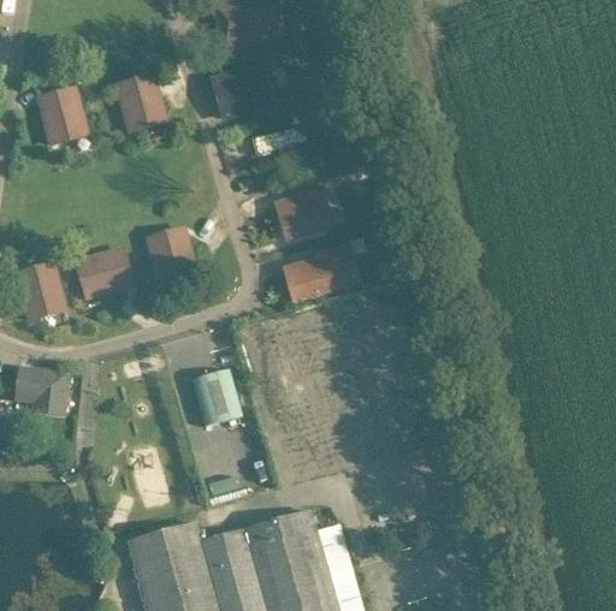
[(209,0),(224,48),(286,30),(276,0),(209,0)]
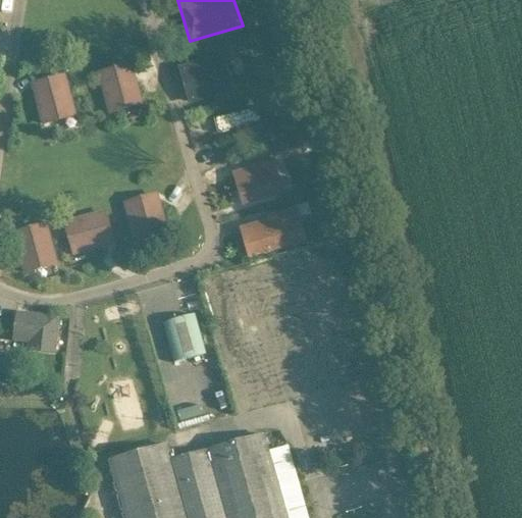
[(177,64),(189,102),(233,88),(222,51),(177,64)]
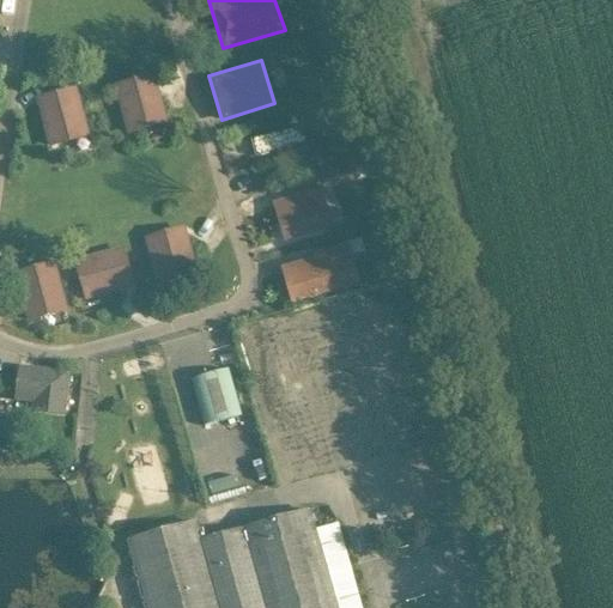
[(170,121),(155,70),(113,81),(128,132),(170,121)]
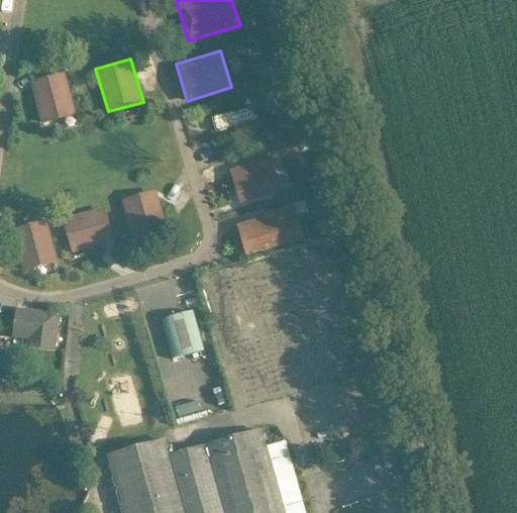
[(288,76),(283,60),(263,67),(269,83),(288,76)]
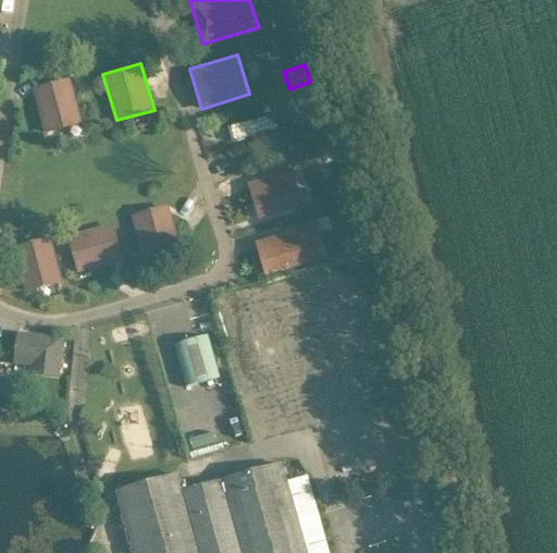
[(33,87),(45,133),(82,122),(70,77),(33,87)]
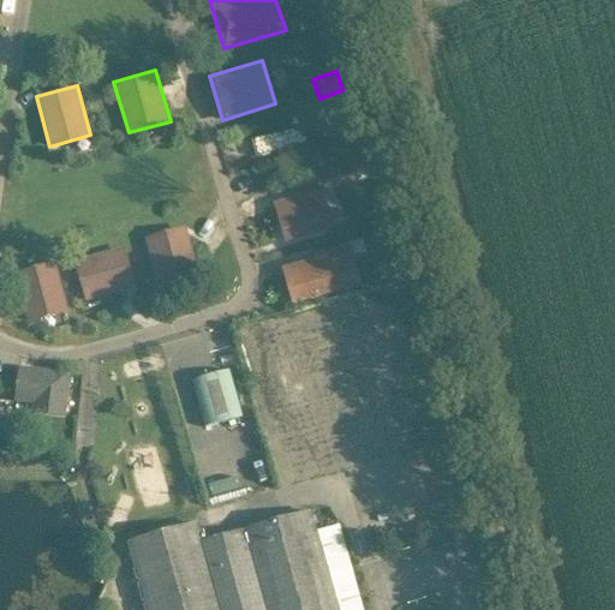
[(252,137),(256,153),(306,139),(303,124),(252,137)]
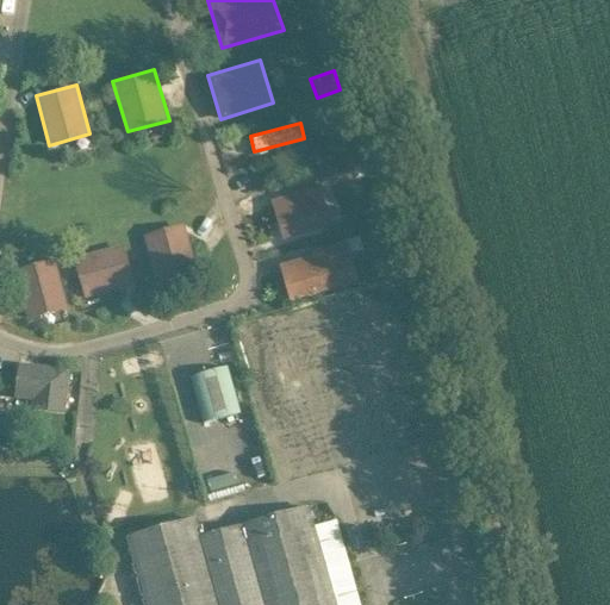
[(363,160),(353,162),(356,174),(367,172),(363,160)]
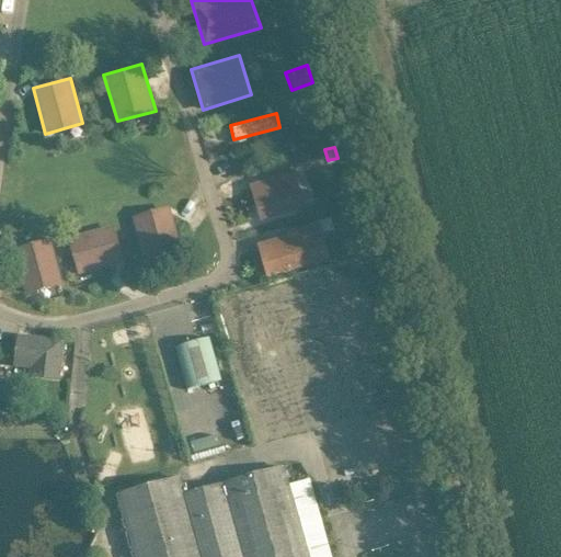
[(250,182),(260,218),(306,205),(294,169),(250,182)]
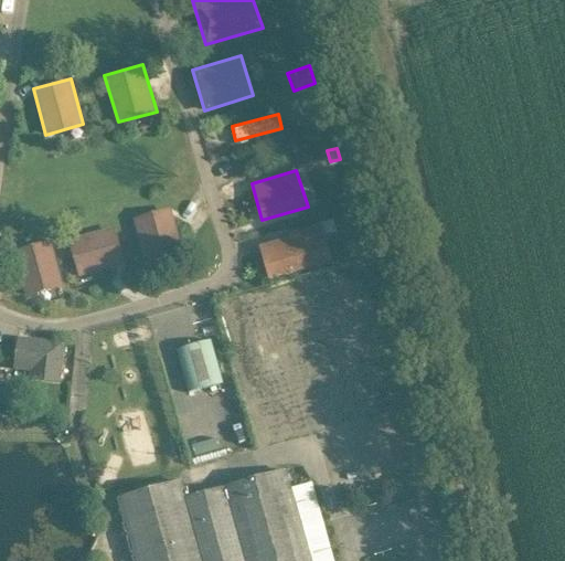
[(352,197),(333,202),(338,219),(356,213),(352,197)]
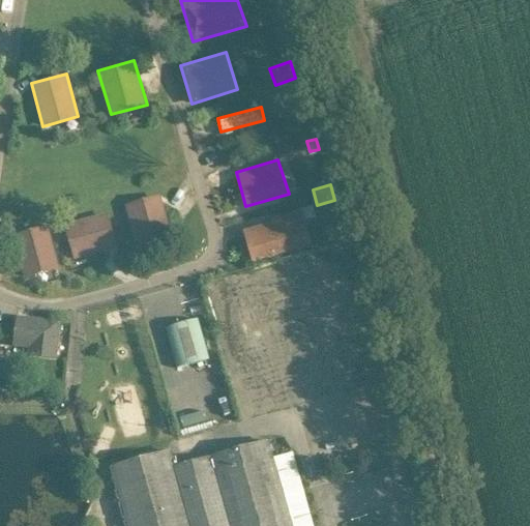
[(172,236),(159,193),(124,202),(137,245),(172,236)]
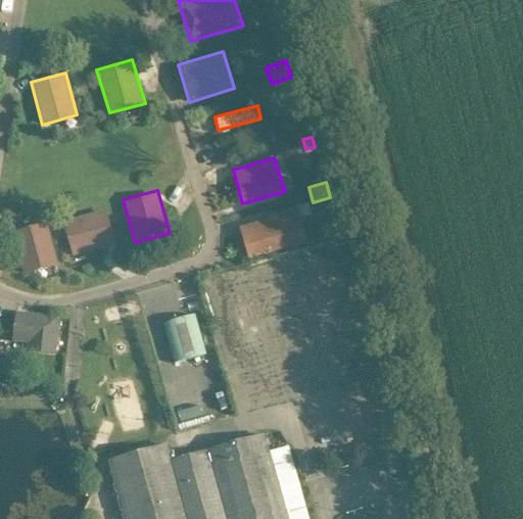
[(239,225),(248,255),(306,239),(297,205),(269,213),(270,217),(239,225)]
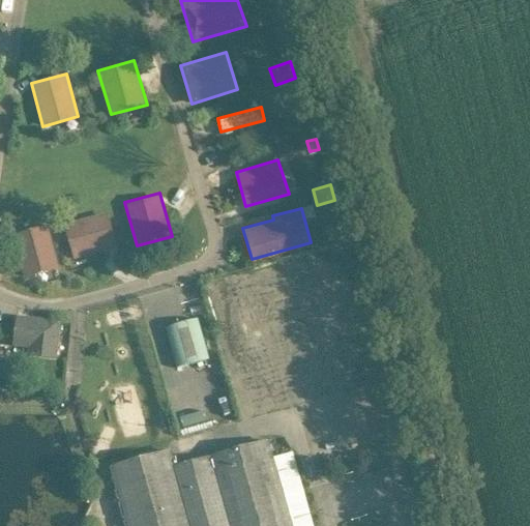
[(63,223),(72,258),(117,245),(108,211),(63,223)]
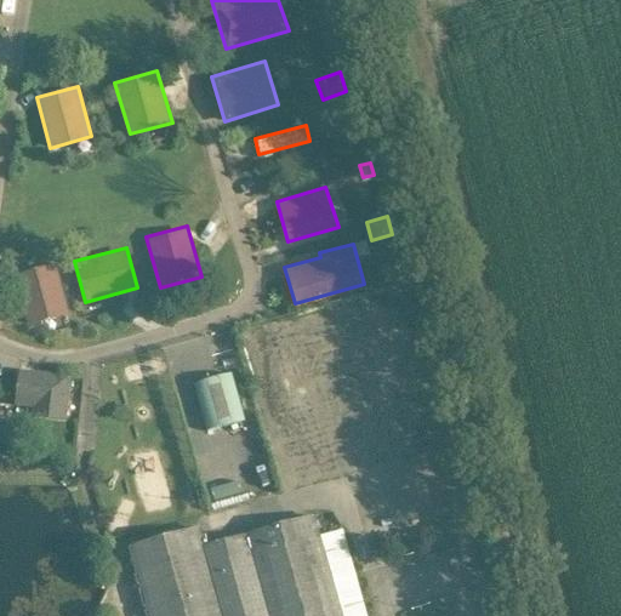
[(69,313),(56,261),(15,273),(28,324),(69,313)]
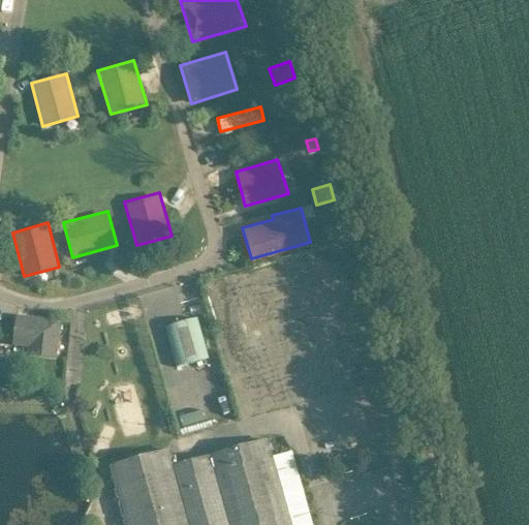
[(16,312),(12,342),(28,344),(27,352),(57,357),(61,318),(16,312)]
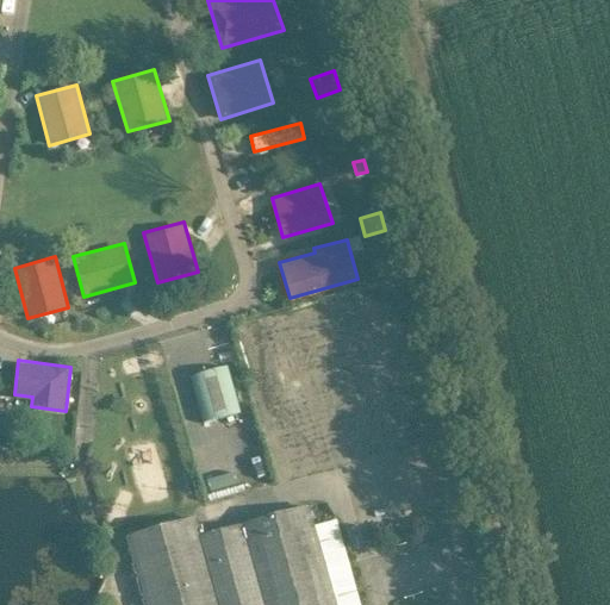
[(191,374),(204,420),(241,410),(228,363),(191,374)]
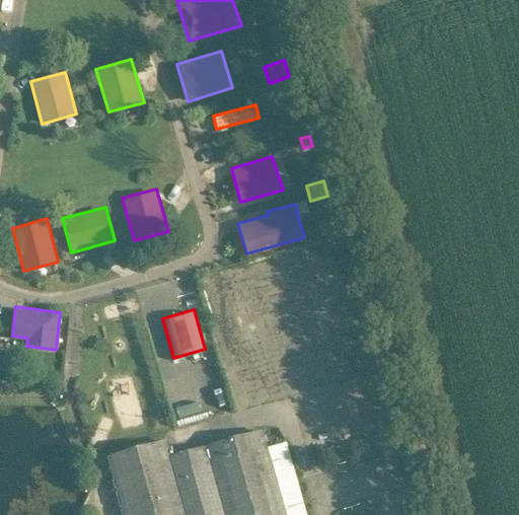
[(306,514),(286,441),(267,446),(262,429),(170,455),(165,439),(108,455),(126,514),(306,514)]
